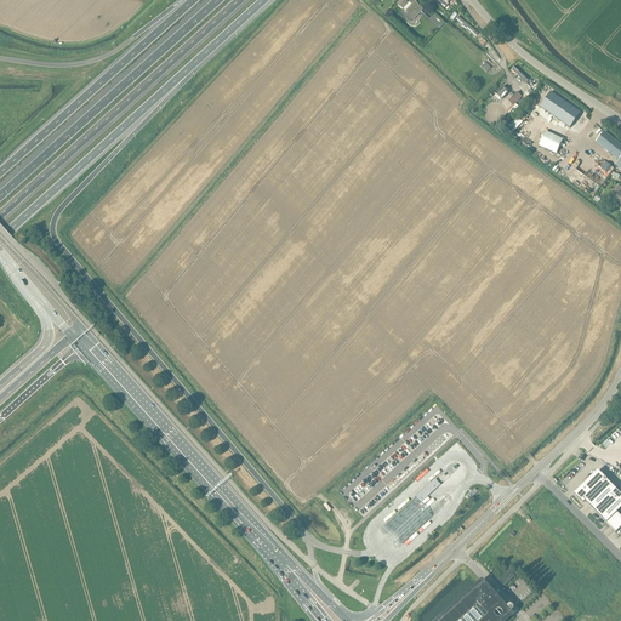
[(403,0),(399,0),(397,4),(399,6),(398,6),(402,10),(400,11),(409,17),(412,21),(422,10),(419,6),(410,0),(408,4),(403,0)]
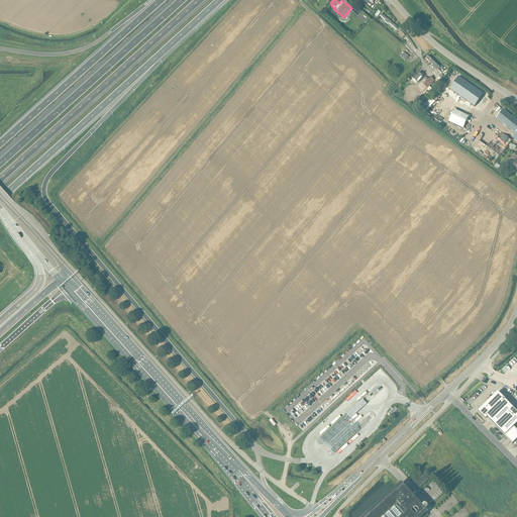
[(396,26),(382,14),(380,16),(385,20),(385,22),(387,24),(389,24),(396,30),(398,28),(396,26)]
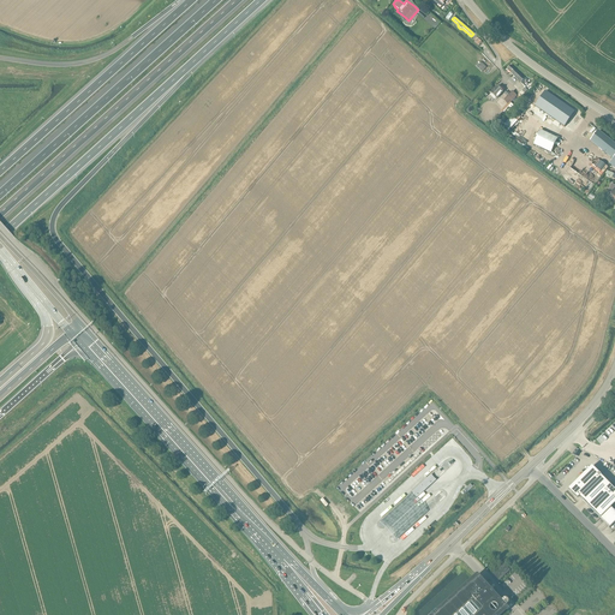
[(478,63),(475,66),(482,73),(485,69),(481,63),(479,64),(478,63)]
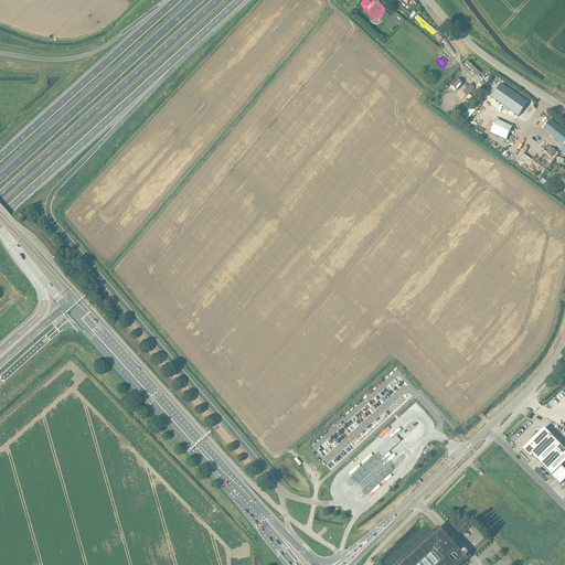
[(480,78),(484,75),(469,60),(466,64),(480,78)]
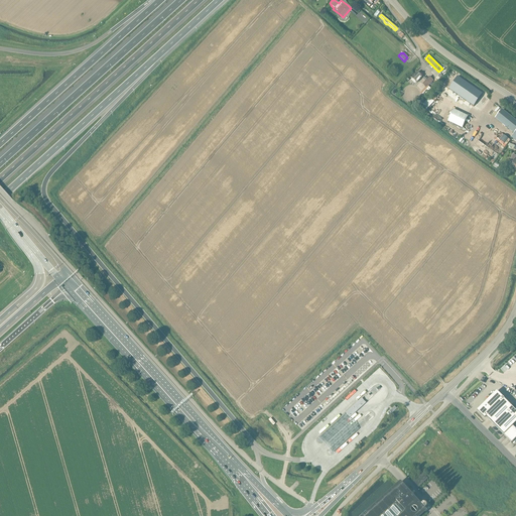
[(419,75),(417,74),(412,79),(417,84),(422,78),(421,77),(423,76),(421,74),(419,75)]
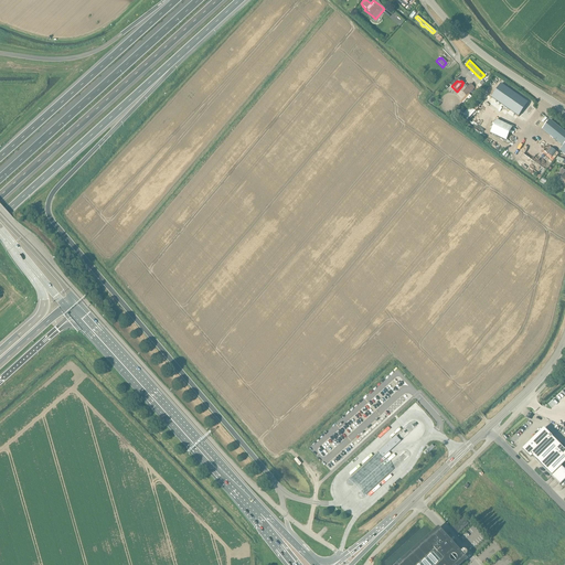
[(468,86),(466,84),(462,86),(466,88),(462,93),(467,97),(469,95),(476,88),(470,84),(468,86)]
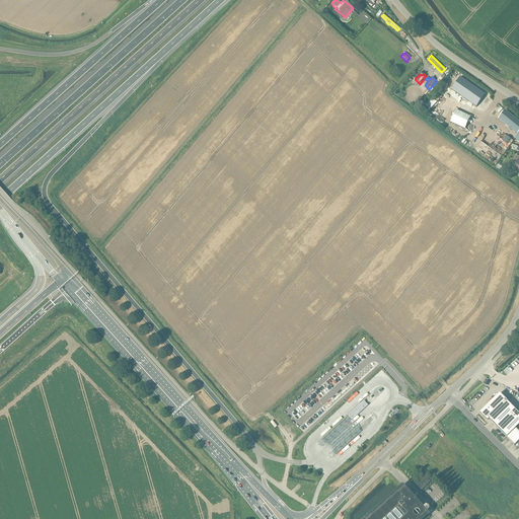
[(459,78),(451,90),(476,107),(486,95),(486,94),(460,77),(459,78)]
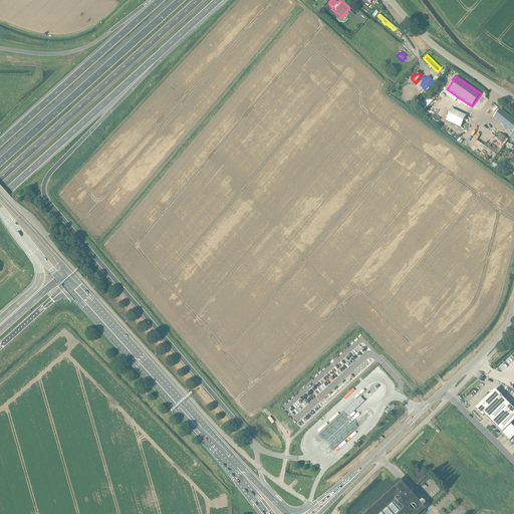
[(425,88),(420,93),(423,96),(429,88),(427,86),(425,88)]
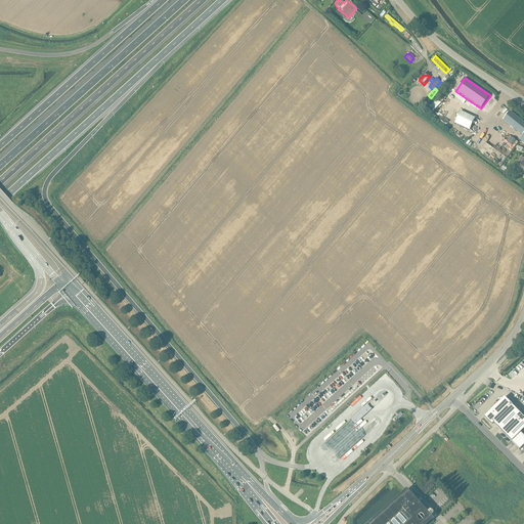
[(461,112),(454,123),(470,130),(475,118),(461,112)]
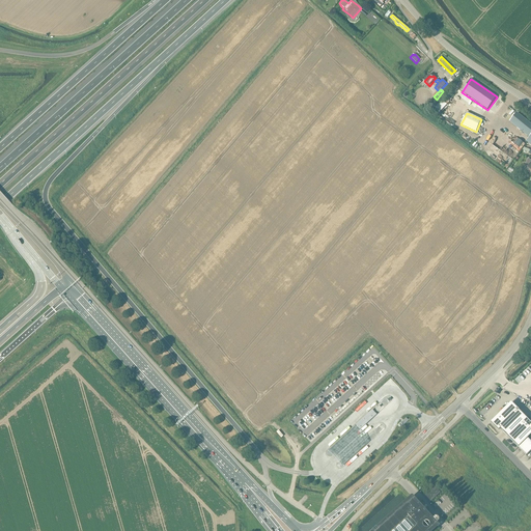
[(530,146),(530,124),(516,113),(509,122),(529,139),(526,142),(527,143),(530,146)]
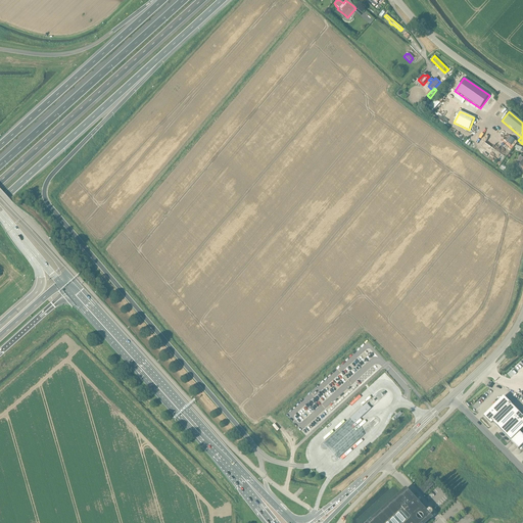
[(509,136),(505,141),(514,147),(517,142),(509,136)]
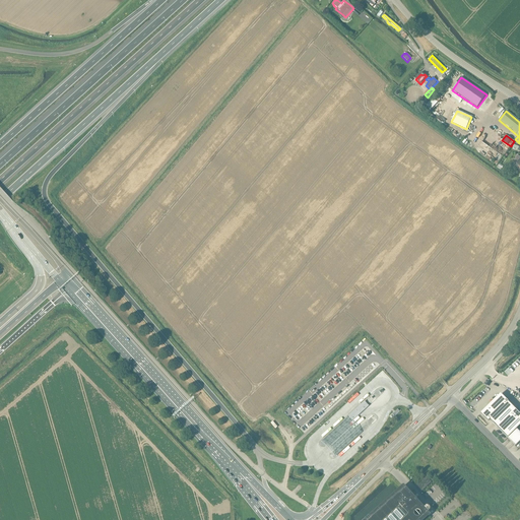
[(353,385),(326,409),(327,410),(354,386),(353,385)]
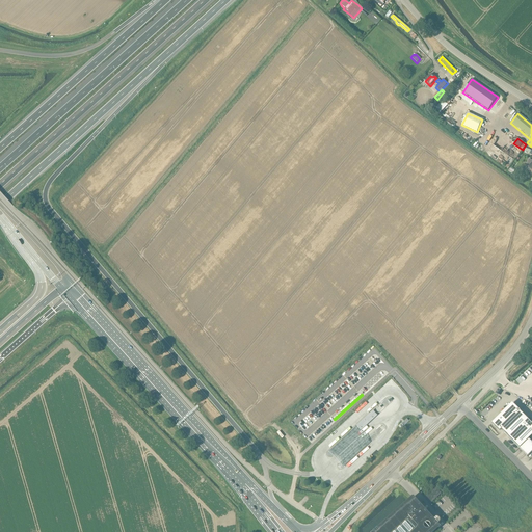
[(512,403),(491,424),(500,432),(502,430),(520,448),(520,449),(527,457),(531,451),(531,443),(529,440),(531,435),(531,423),(521,411),(512,403)]
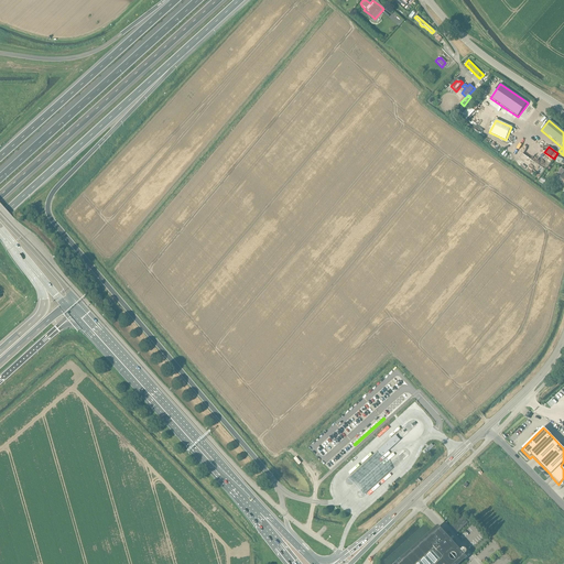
[(396,437),(378,453),(380,459),(400,442),(396,437)]
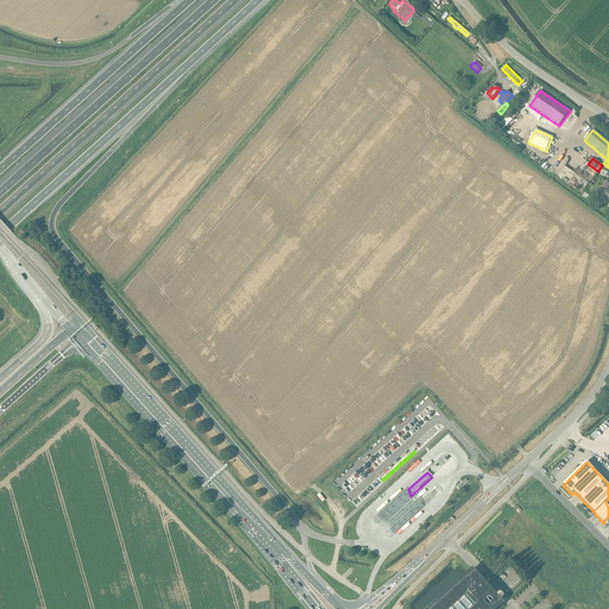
[(465,481),(457,488),(459,490),(468,483),(465,481)]
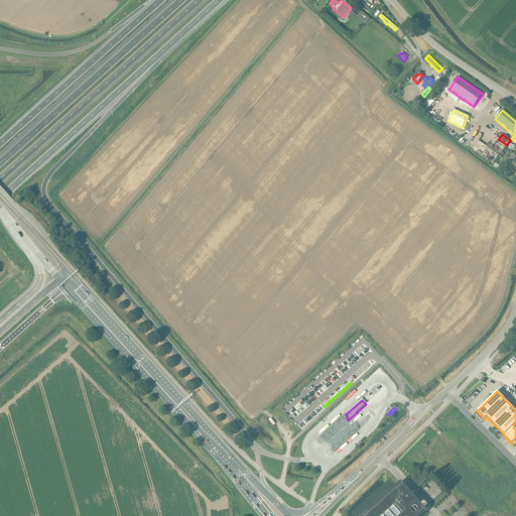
[(359,430),(345,415),(318,439),(333,455),(359,430)]
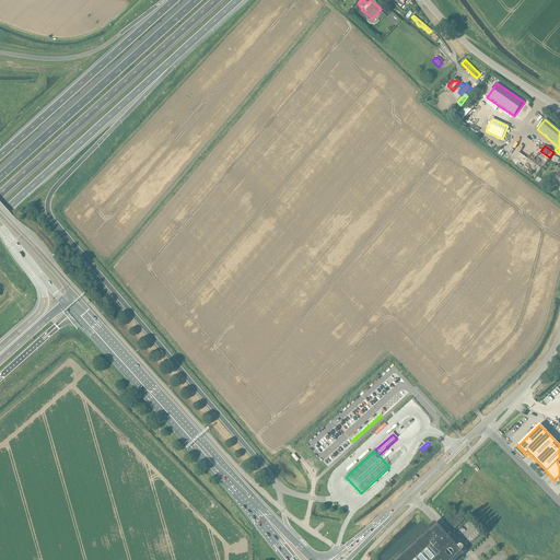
[(457,513),(456,514),(450,520),(447,522),(453,528),(454,528),(463,520),(458,515),(457,513)]
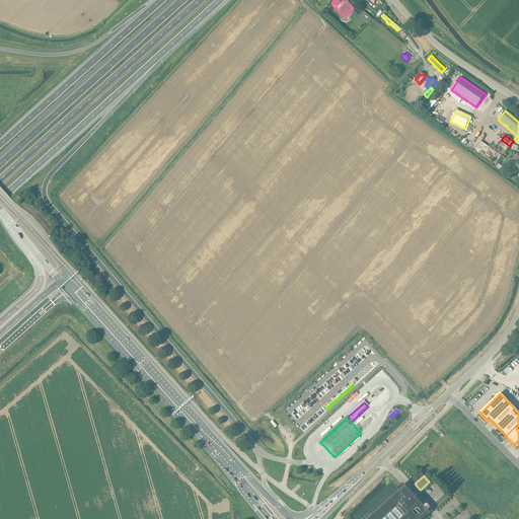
[(428,518),(429,518),(413,500),(402,489),(400,491),(399,492),(368,518),(428,518)]
